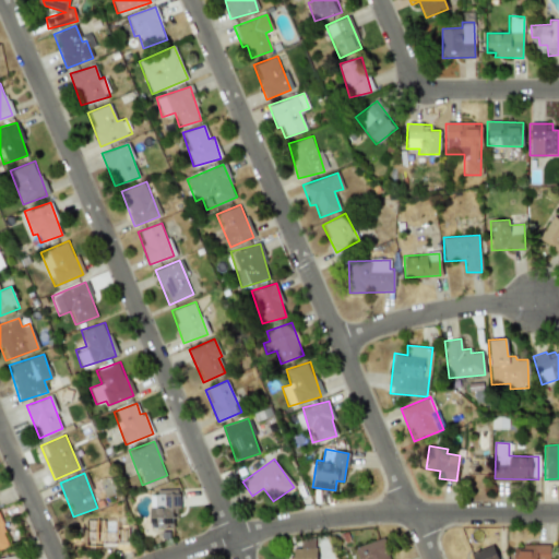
[(150,494),(150,526),(173,526),(173,515),(179,515),(180,495),(150,494)]
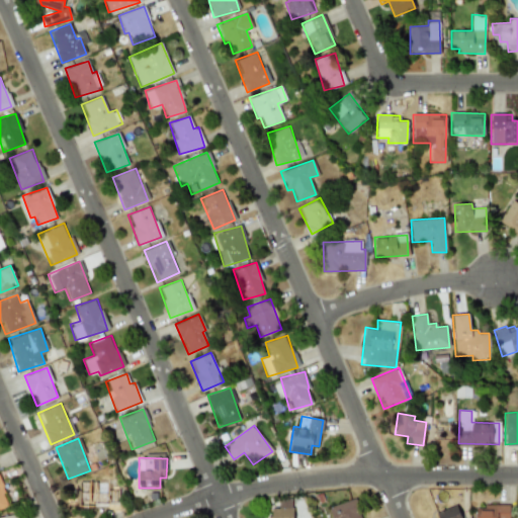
[(118,488),(112,488),(112,480),(78,481),(78,508),(119,507),(118,488)]
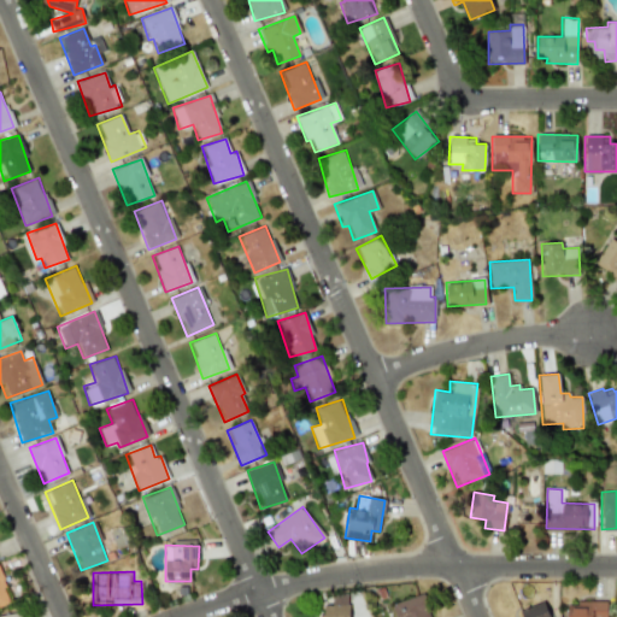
[(0,605),(11,601),(0,575),(0,605)]
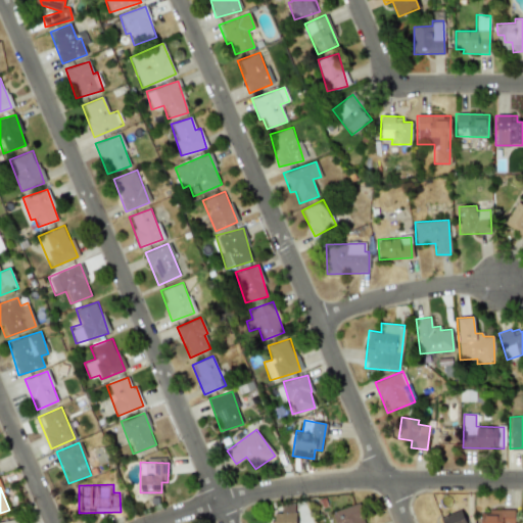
[(294,522),(294,503),(281,504),(281,512),(274,513),(274,521),(268,522),(294,522)]
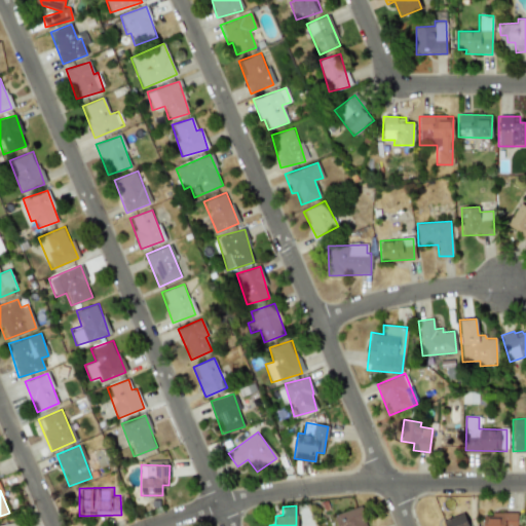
[(366,525),(359,505),(333,515),(337,525),(366,525)]
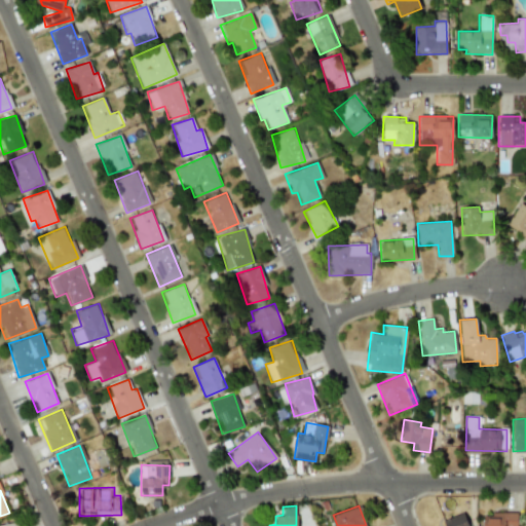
[(439,525),(467,525),(463,513),(438,522),(439,525)]
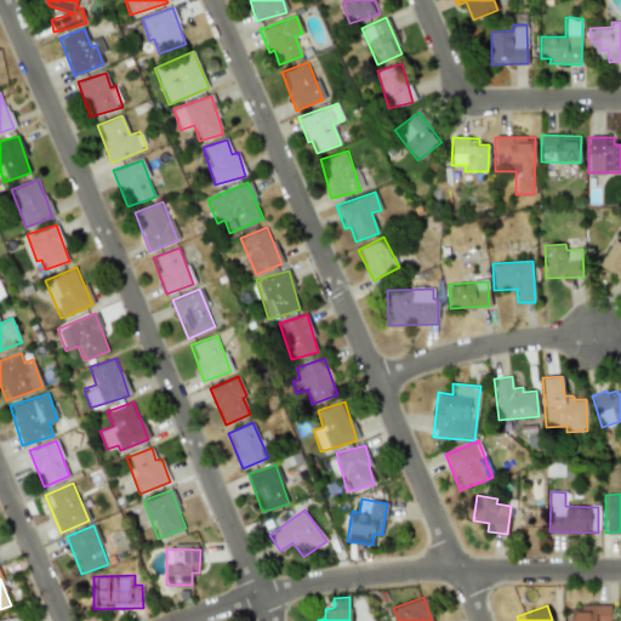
[(569,620),(609,620),(609,605),(569,605),(569,620)]
